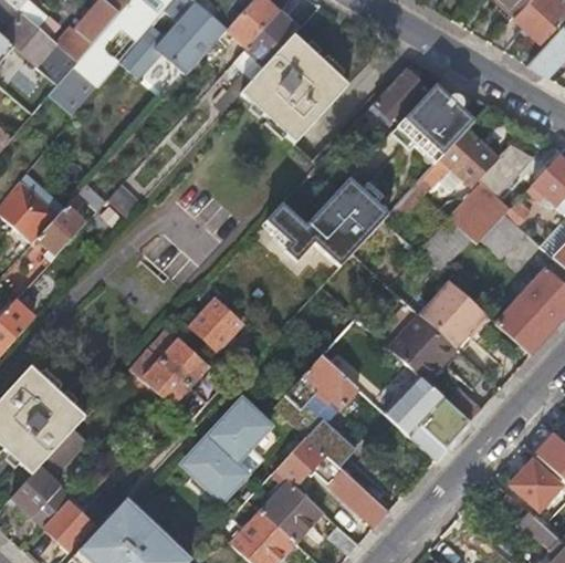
[(0,0),(0,14),(11,24),(2,34),(13,44),(39,65),(58,83),(49,93),(74,115),(98,86),(80,70),(84,66),(77,60),(65,50),(61,45),(18,8),(8,0),(0,0)]
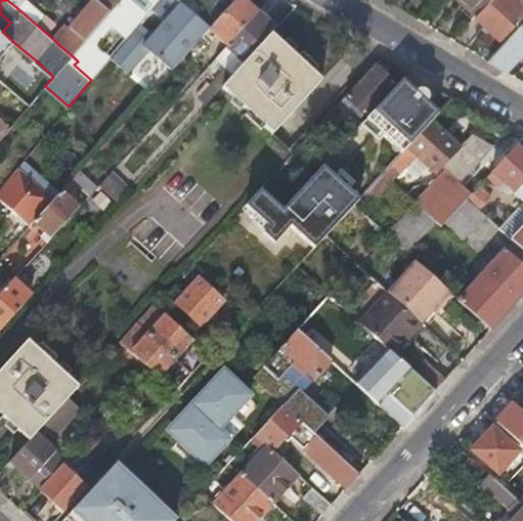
[(72,55),(118,0),(91,0),(56,42),(60,46),(72,55)]
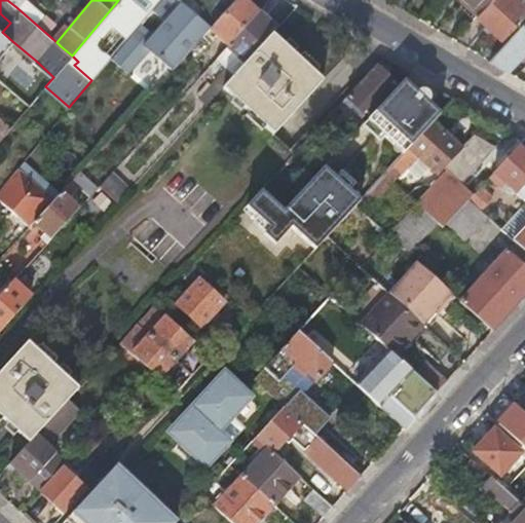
[(148,13),(159,0),(144,0),(139,6),(148,13)]
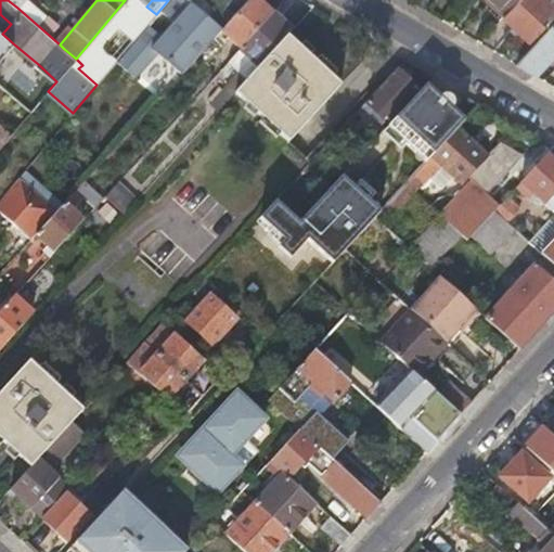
[(242,46),(273,11),(260,0),(247,0),(222,28),(242,46)]
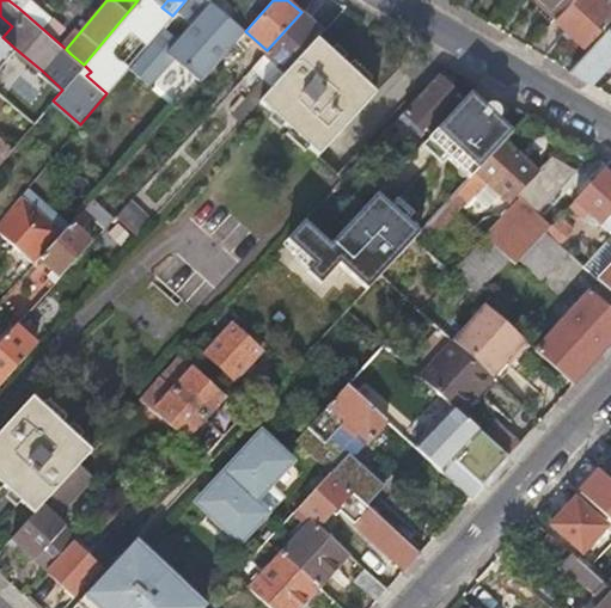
[(541,0),(556,13),(567,0),(541,0)]
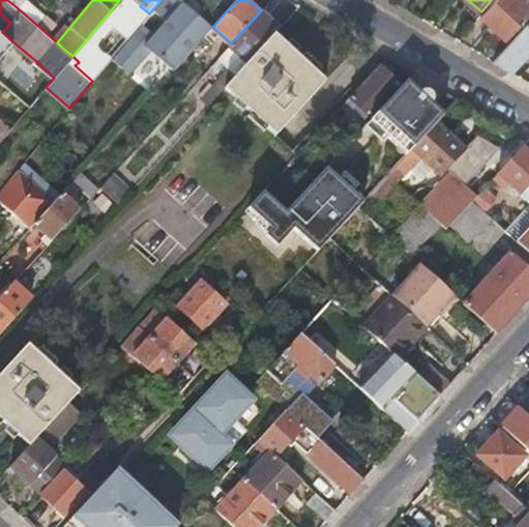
[(480,12),(505,35),(528,9),(528,1),(527,0),(491,0),(481,11),(480,12)]
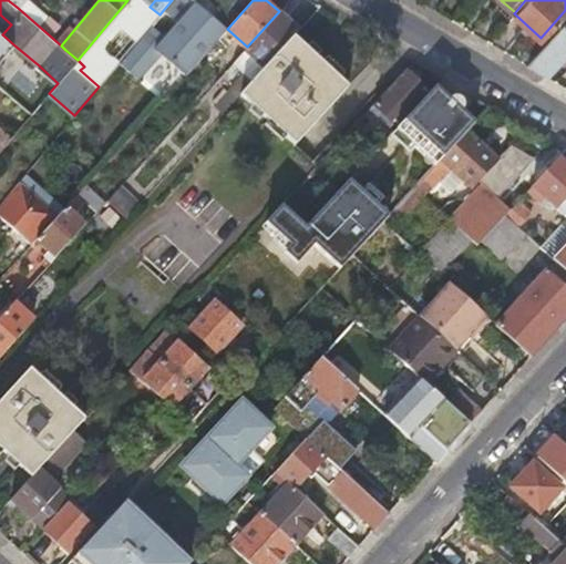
[(295,33),(299,29),(279,11),(247,47),(247,48),(260,60),(256,64),(260,70),(295,33)]
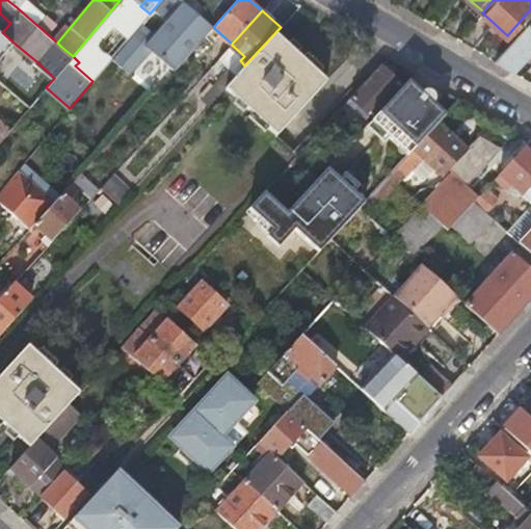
[(166,28),(150,14),(123,46),(139,60),(166,28)]
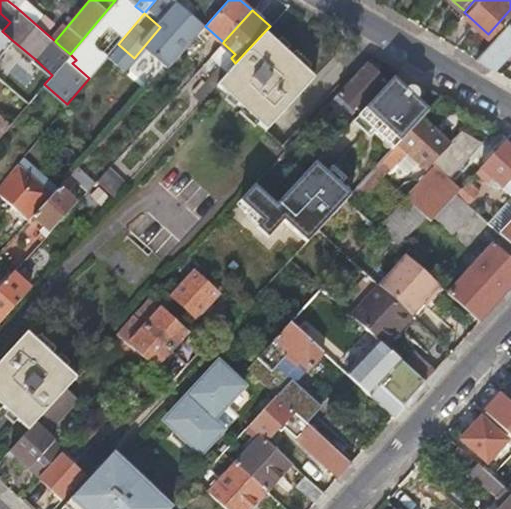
[(510,17),(476,56),(494,67),(510,47),(510,17)]
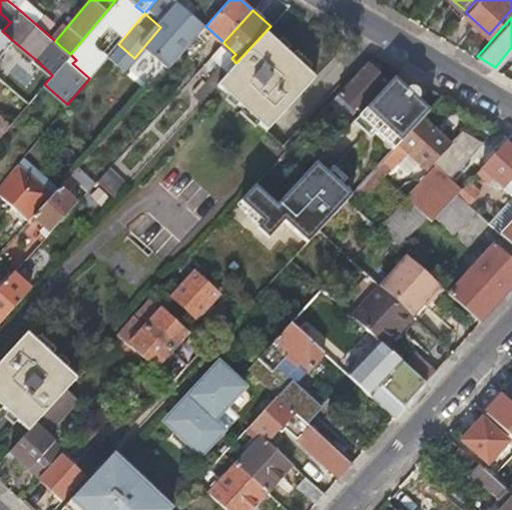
[(0,54),(12,40),(2,31),(0,29),(0,54)]
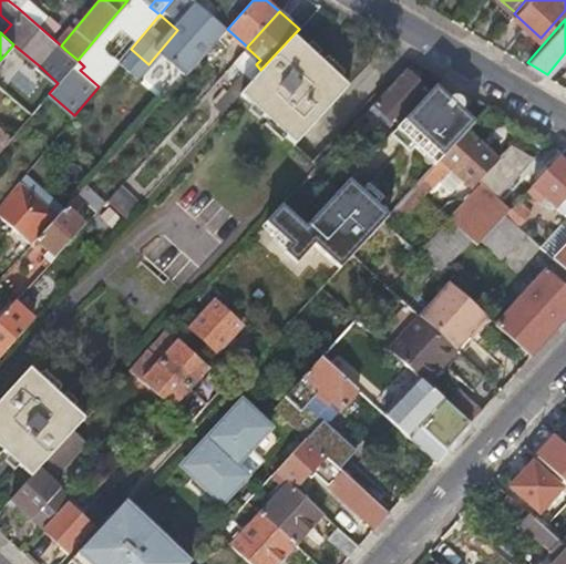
[(349,83),(295,33),(260,70),(240,92),(296,142),(349,83)]
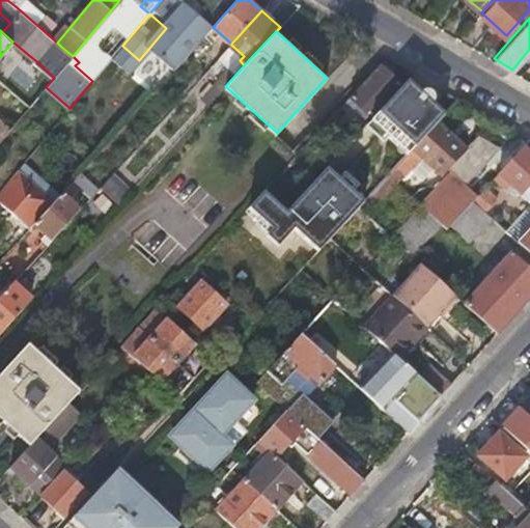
[(196,57),(191,51),(179,63),(185,70),(196,57)]
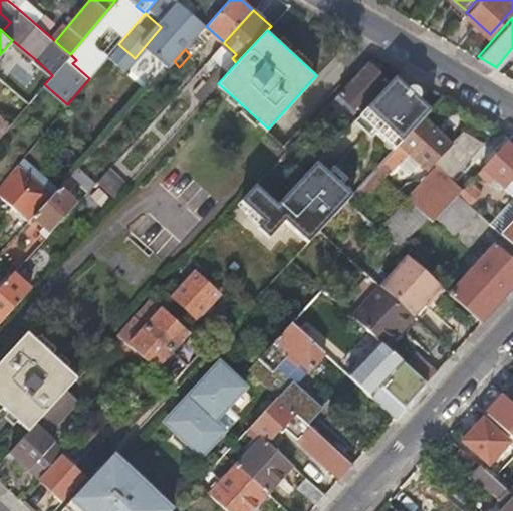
[(38,91),(44,84),(52,75),(35,59),(21,75),(38,91)]
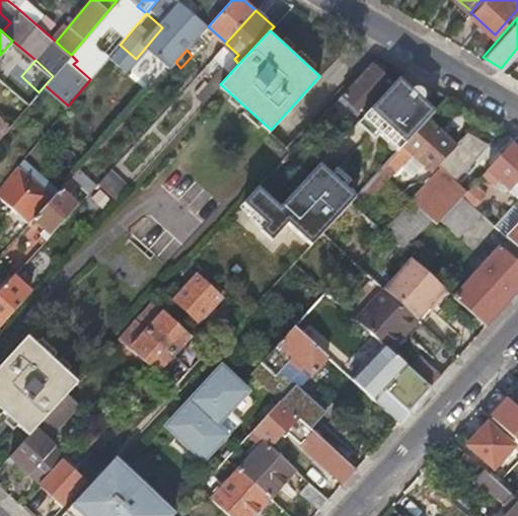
[(372,61),(343,93),(365,114),(394,81),(372,61)]
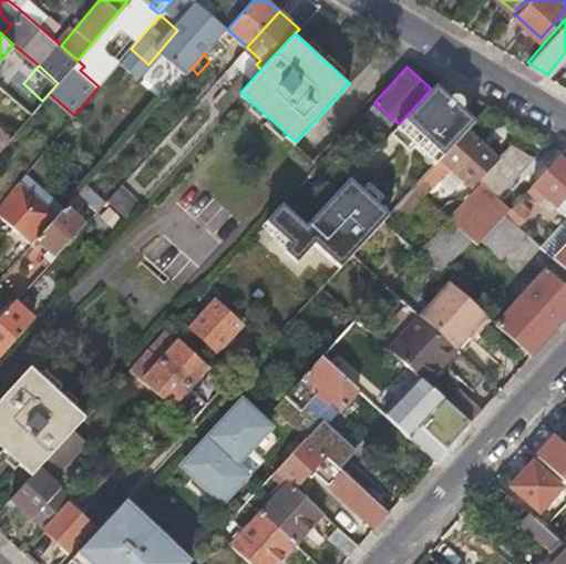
[(466,129),(476,119),(462,105),(464,103),(464,101),(464,99),(462,95),(459,92),(454,92),(449,94),(436,82),(431,89),(399,124),(395,126),(435,163),(441,156),(466,129)]
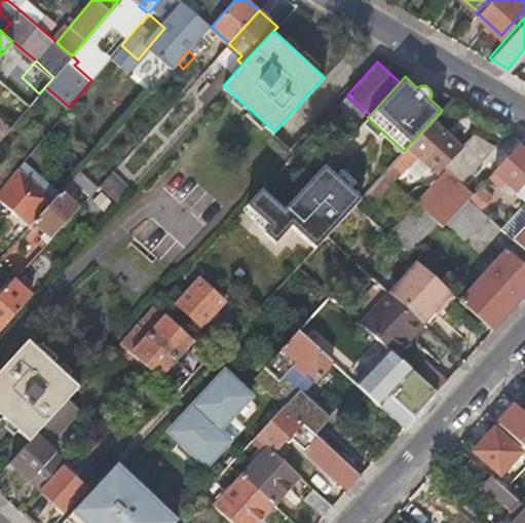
[(0,139),(11,126),(0,116),(0,139)]
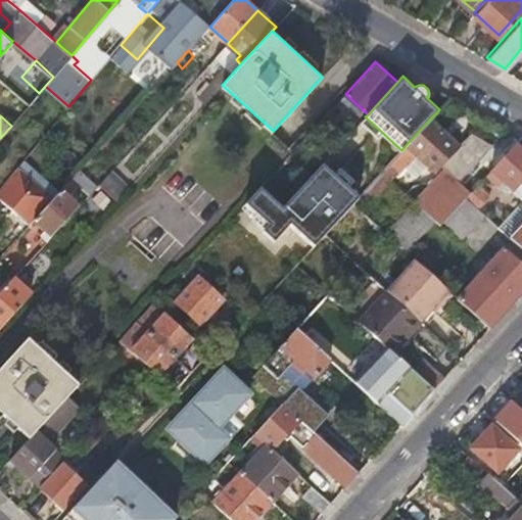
[(458,144),(430,119),(407,144),(425,161),(434,170),(458,144)]
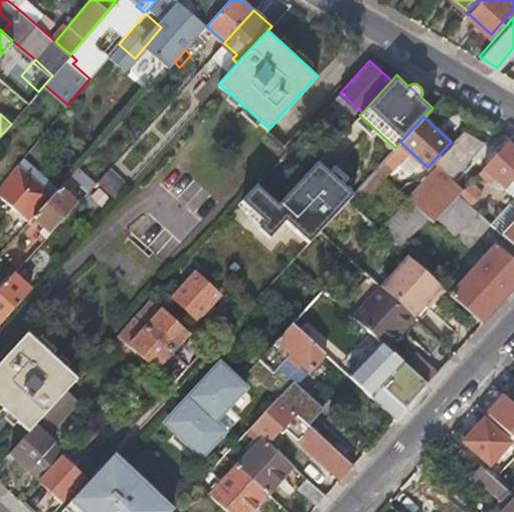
[(507,141),(512,135),(497,126),(480,144),(493,156),(507,141)]
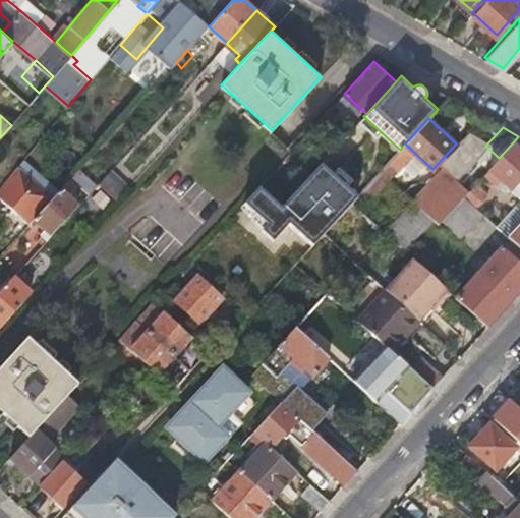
[(519,148),(513,142),(499,158),(495,162),(488,169),(519,197),(519,148)]
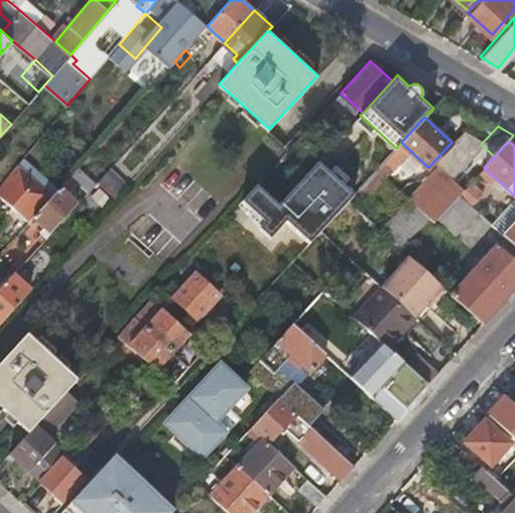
[(409,169),(419,159),(401,142),(396,148),(369,178),(377,185),(391,168),(400,161),(409,169)]
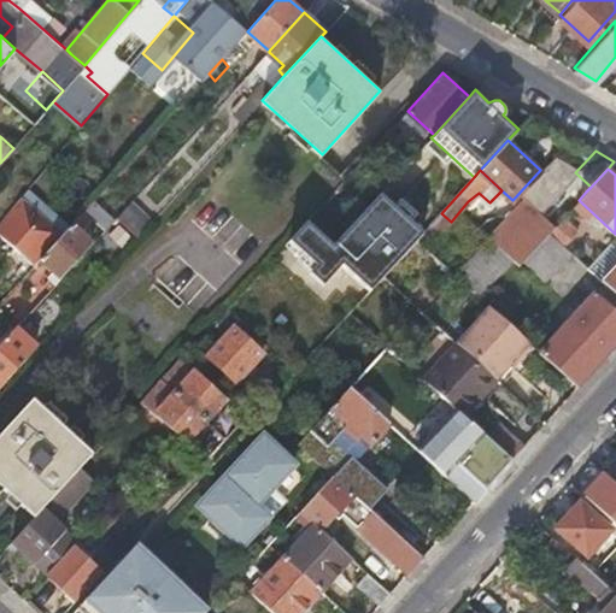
[(586,192),(591,187),(575,172),(553,196),(568,211),(579,200),(586,192)]
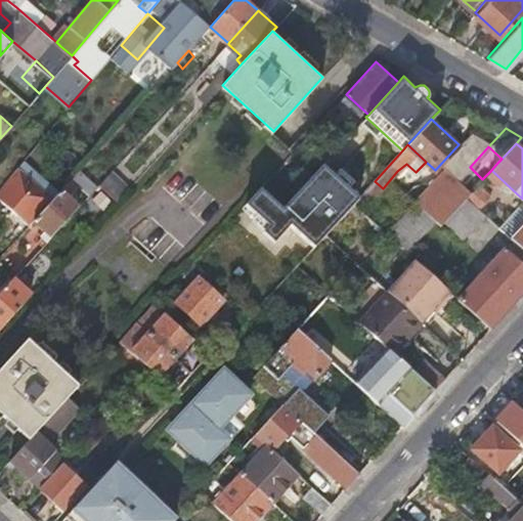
[(0,187),(18,165),(0,148),(0,187)]
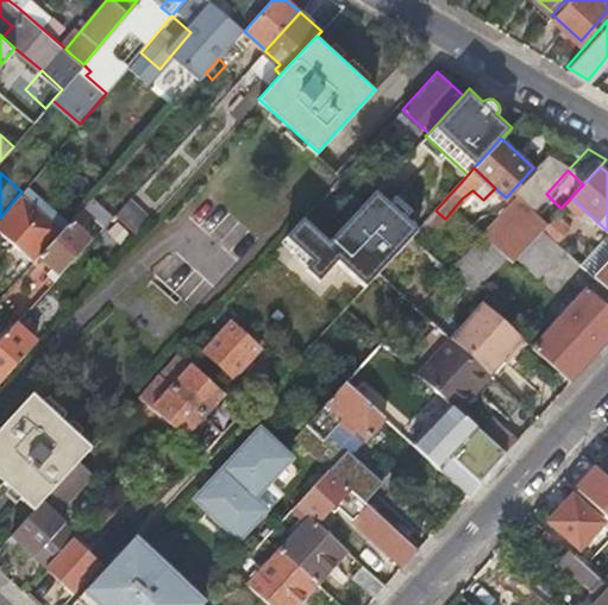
[(0,229),(35,260),(41,253),(66,226),(24,189),(22,191),(0,218),(0,229)]
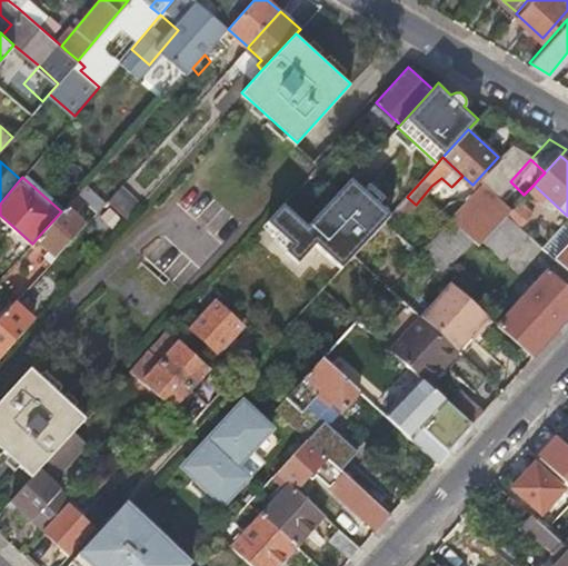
[(307,225),(347,261),(388,217),(390,215),(378,204),(385,196),(370,184),(364,190),(350,178),(320,210),(307,225)]
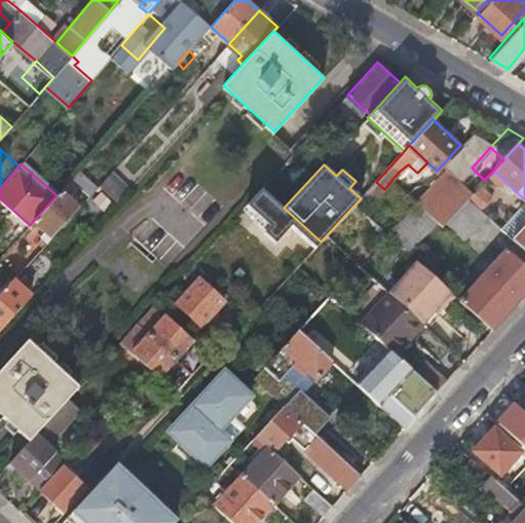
[(90,194),(98,187),(80,170),(73,178),(90,194)]
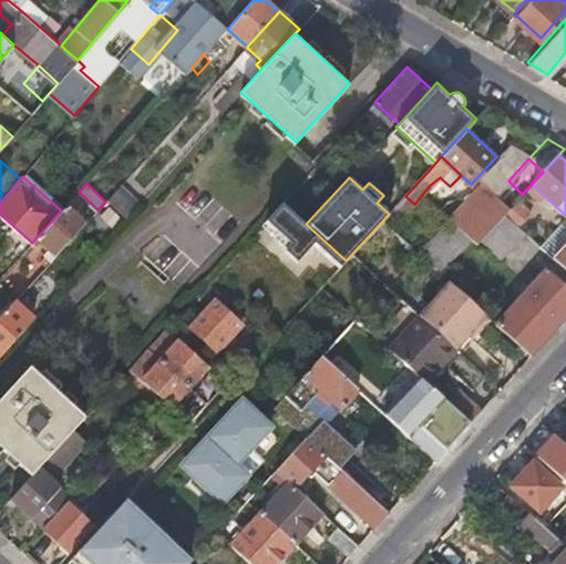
[(472,237),(476,243),(481,237),(505,213),(510,207),(483,184),(477,191),(475,190),(450,217),(472,237)]
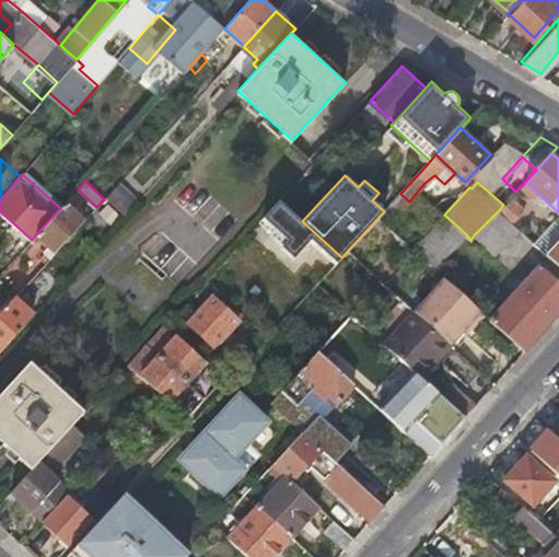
[(125,213),(136,202),(116,185),(106,196),(125,213)]
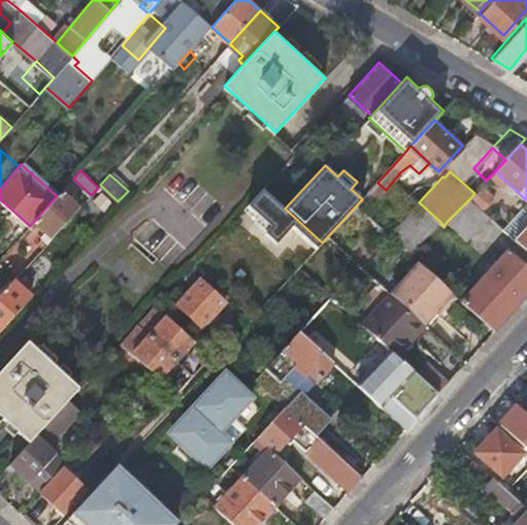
[(263,188),(285,208),(297,195),(275,174),(263,188)]
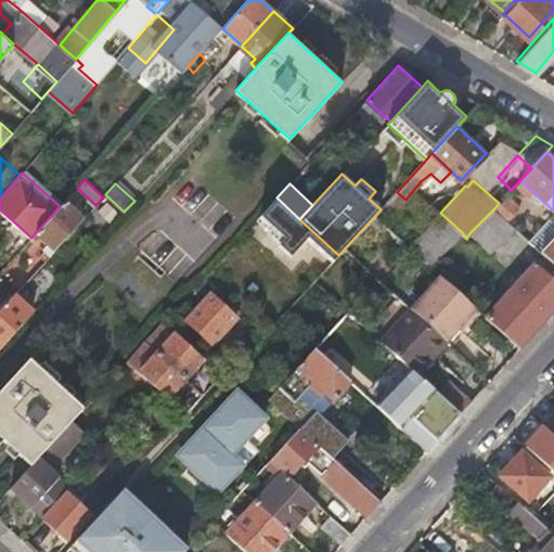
[(506,194),(499,203),(494,208),(503,217),(515,204),(506,194)]
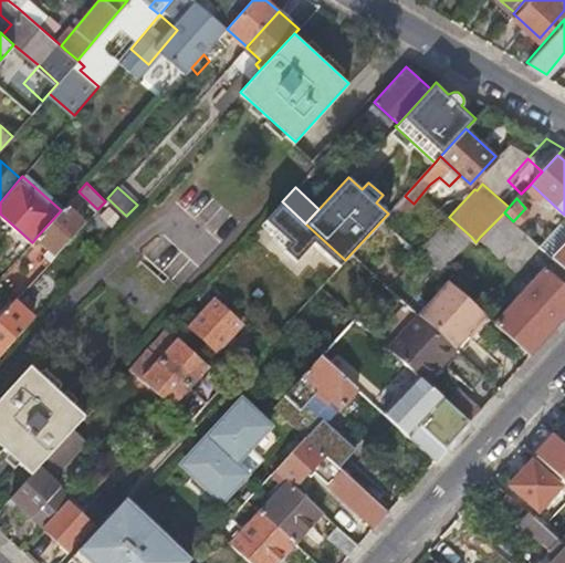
[(316,242),(341,264),(345,260),(305,223),(282,201),(265,219),(290,242),(285,248),(299,260),(316,242)]
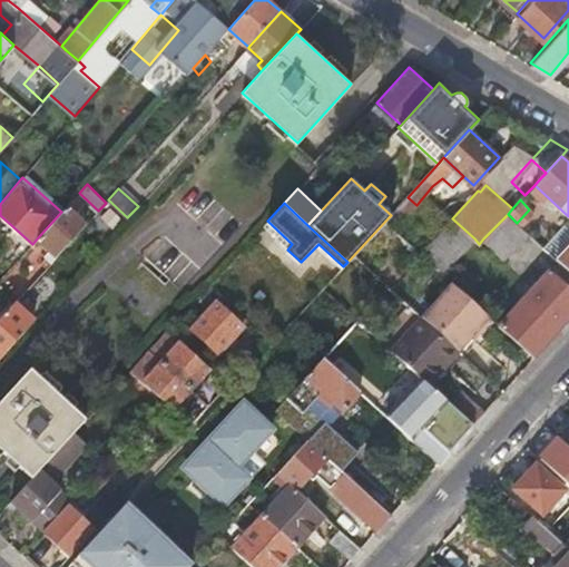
[(38,237),(57,255),(82,227),(87,223),(68,205),(61,212),(38,237)]
